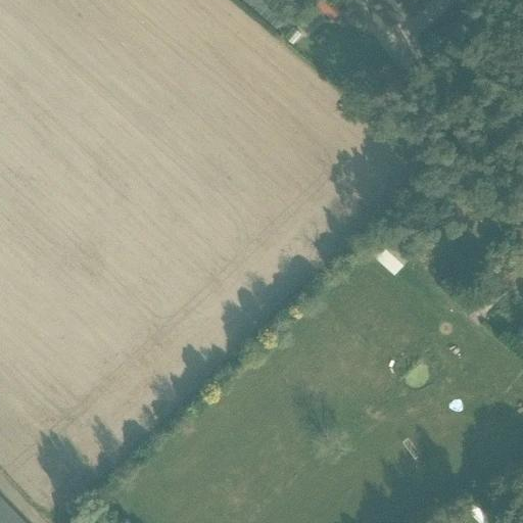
[(330,0),(322,0),(317,5),(328,16),(338,7),(330,0)]
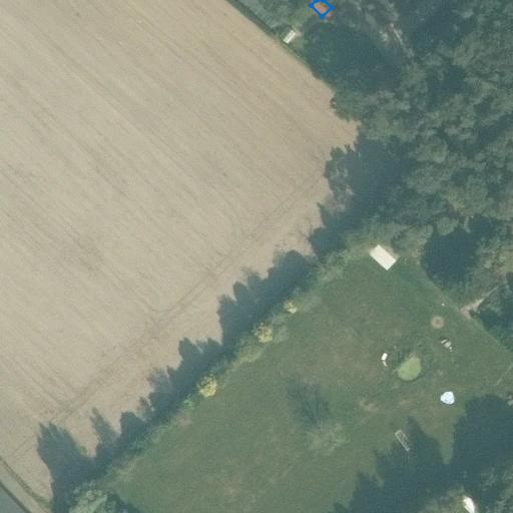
[(359,0),(371,28),(409,12),(404,0),(359,0)]
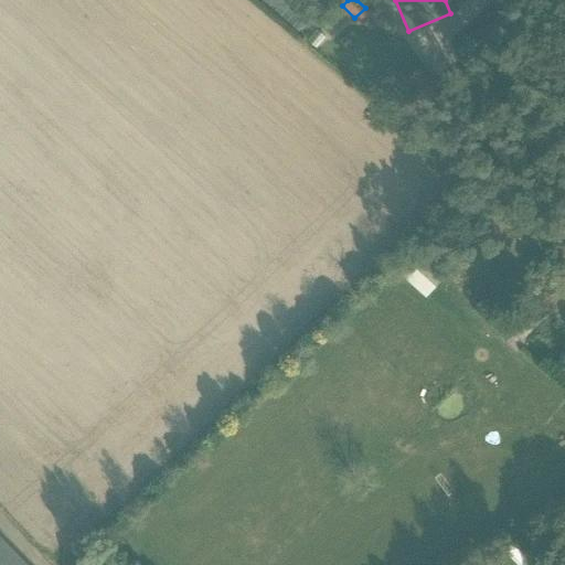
[(299,25),(310,38),(336,14),(324,2),(299,25)]
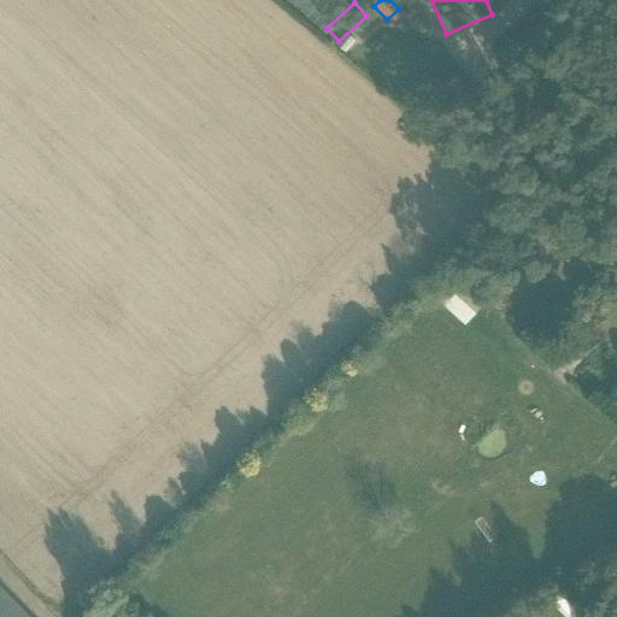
[(488,280),(501,295),(523,276),(509,262),(488,280)]
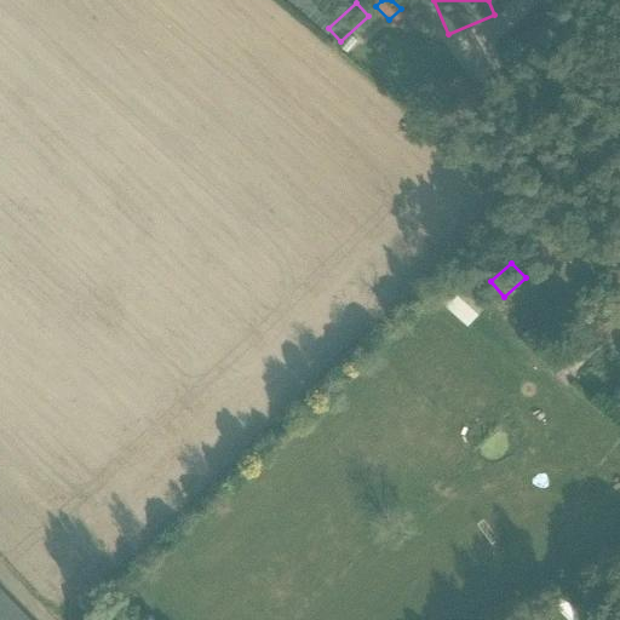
[(453,280),(435,299),(465,326),(482,306),(453,280)]
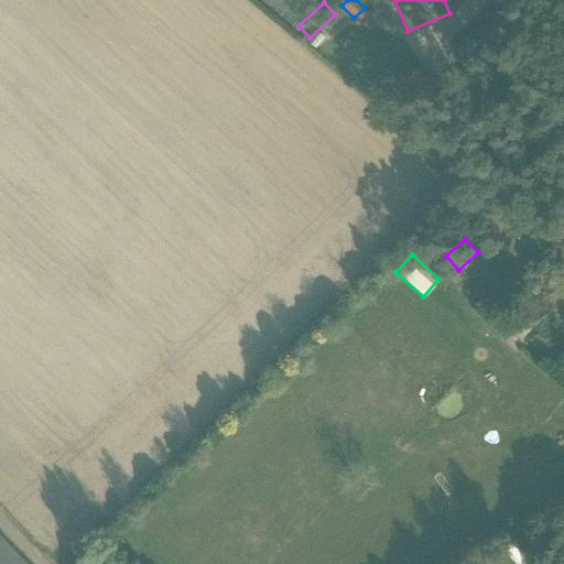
[(25,563),(0,538),(0,563),(25,563)]
